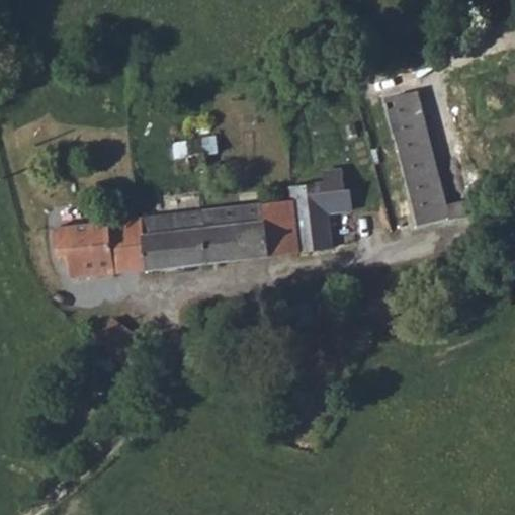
[(384,96),(418,225),(455,215),(474,209),(470,198),(445,203),(415,87),(384,96)]
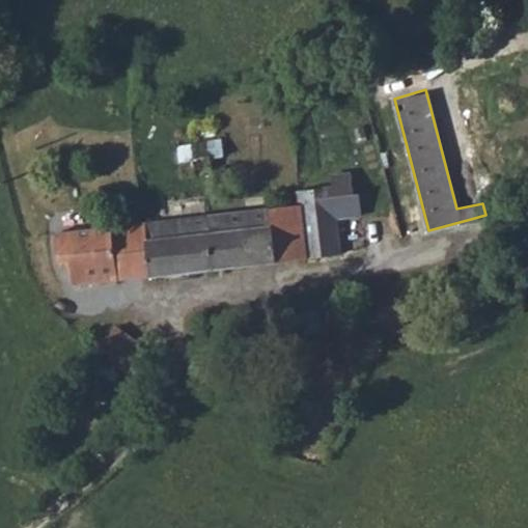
[(162,162),(163,174),(164,183),(189,179),(187,161),(200,160),(198,143),(186,145),(161,147),(162,162)]
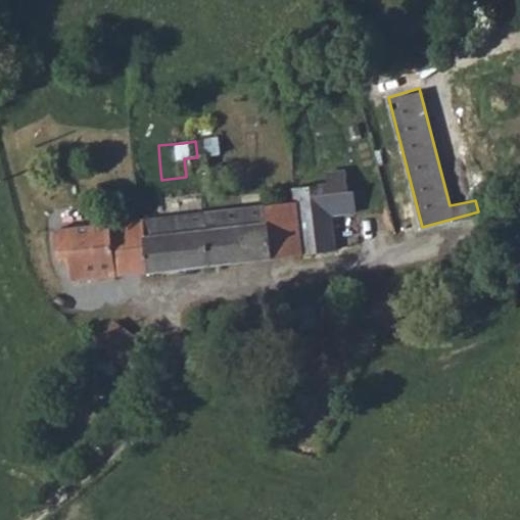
[(144,146),(145,161),(159,159),(158,145),(144,146)]
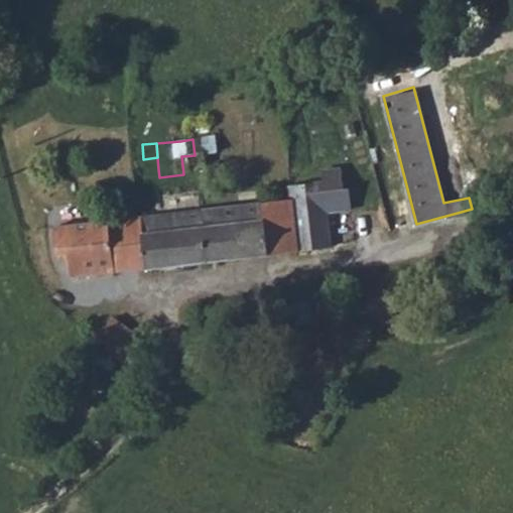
[(330,249),(326,211),(350,209),(348,188),(343,189),(341,168),(323,170),(323,181),(289,184),(290,198),(204,207),(210,260),(330,249)]
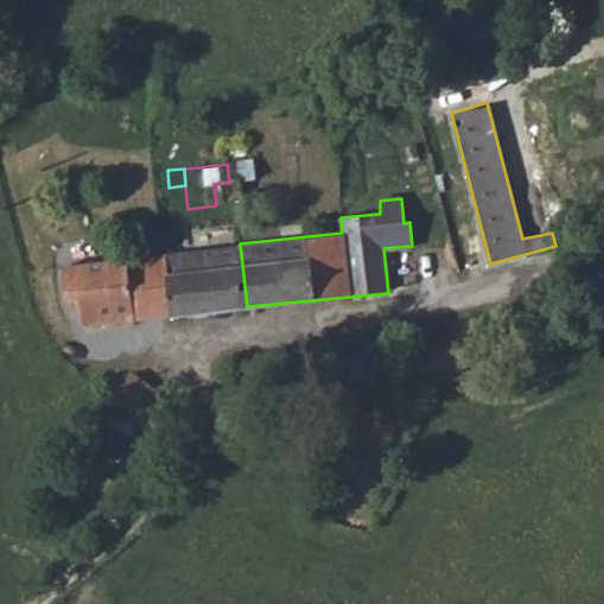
[(228,243),(133,253),(75,259),(81,320),(247,306),(240,243),(228,243)]
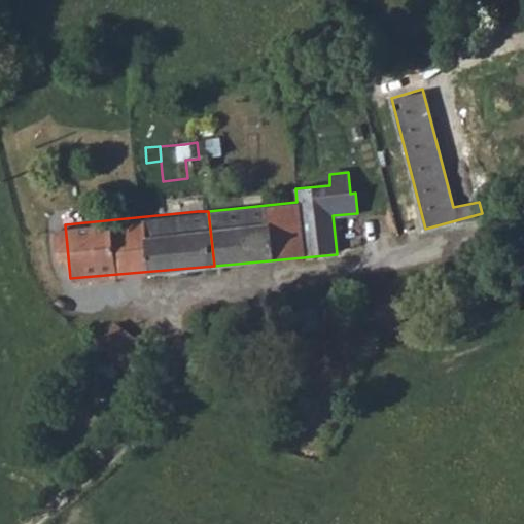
[(104,345),(128,359),(143,335),(119,319),(104,345)]
